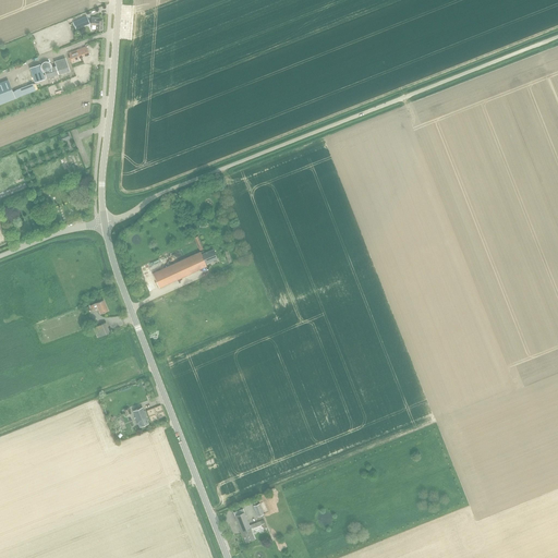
[(86,16),(73,22),(76,28),(85,25),(84,23),(88,22),(86,16)]
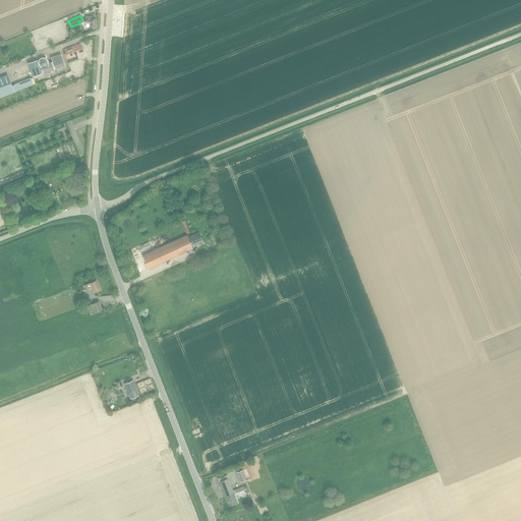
[(95,29),(96,19),(92,19),(93,16),(85,15),(84,23),(85,23),(85,27),(90,27),(95,29)]
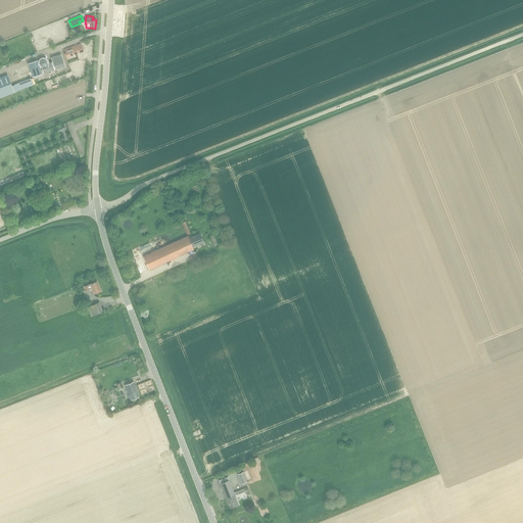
[(81,43),(78,45),(64,49),(65,53),(64,54),(65,57),(84,51),(81,43)]
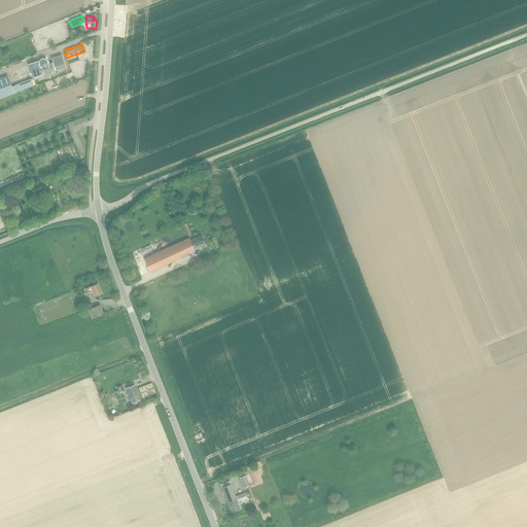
[(62,55),(58,56),(51,58),(54,64),(46,66),(47,65),(47,64),(47,63),(47,61),(46,61),(45,60),(44,60),(43,59),(42,60),(41,60),(40,61),(40,62),(39,63),(40,64),(40,65),(41,66),(42,67),(43,73),(66,67),(62,55)]
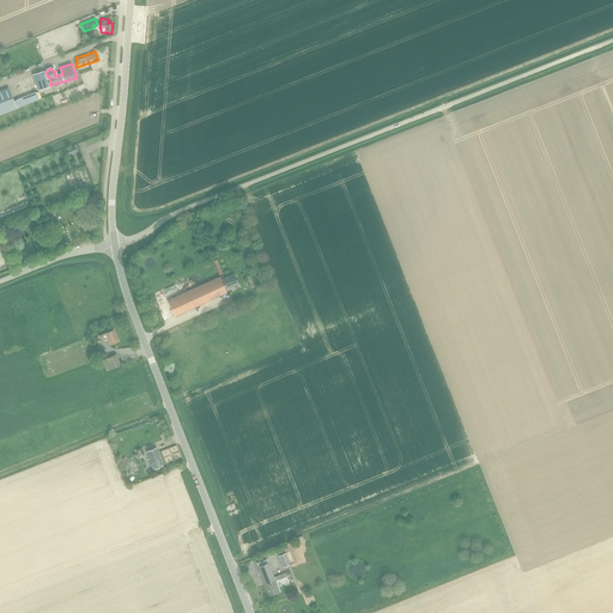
[(32,74),(38,90),(49,86),(44,71),(32,74)]
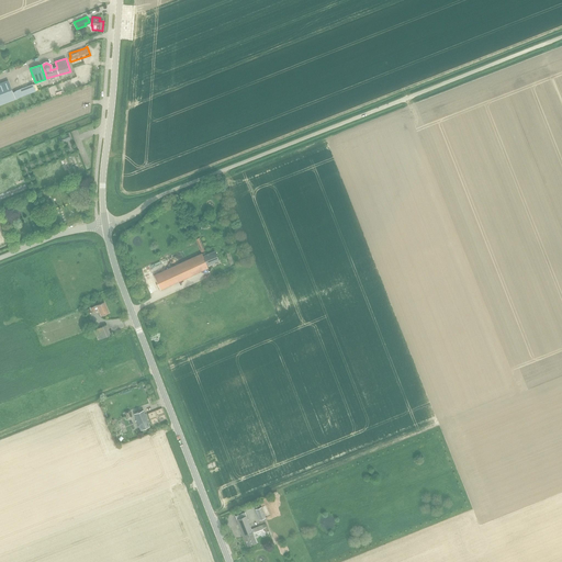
[(8,80),(0,82),(0,104),(15,99),(8,80)]
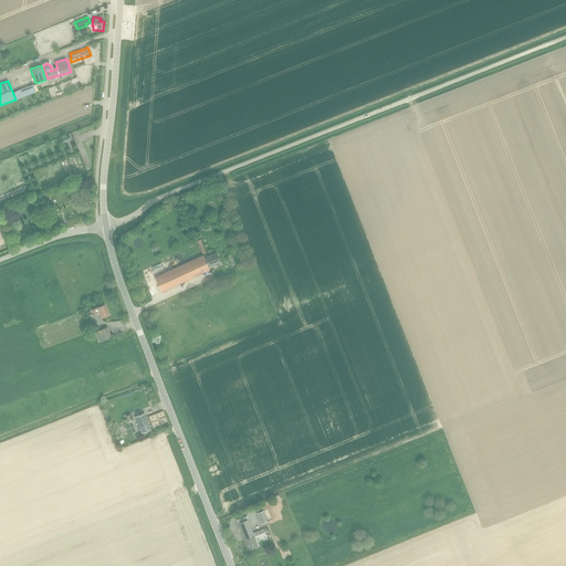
[(203,255),(155,276),(161,291),(209,270),(209,268),(220,262),(216,252),(205,258),(203,255)]
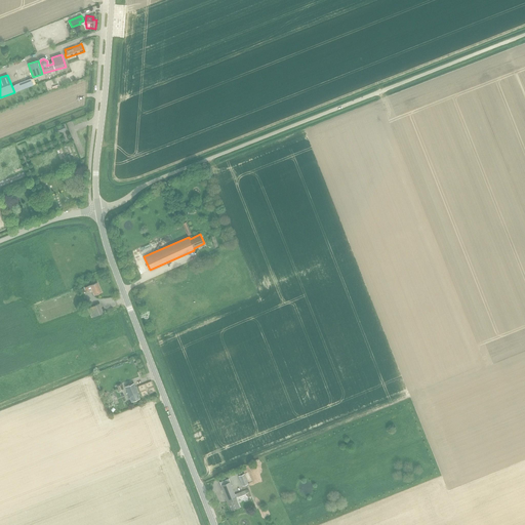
[(85,287),(86,291),(89,290),(90,292),(92,291),(94,295),(102,292),(97,282),(85,287)]
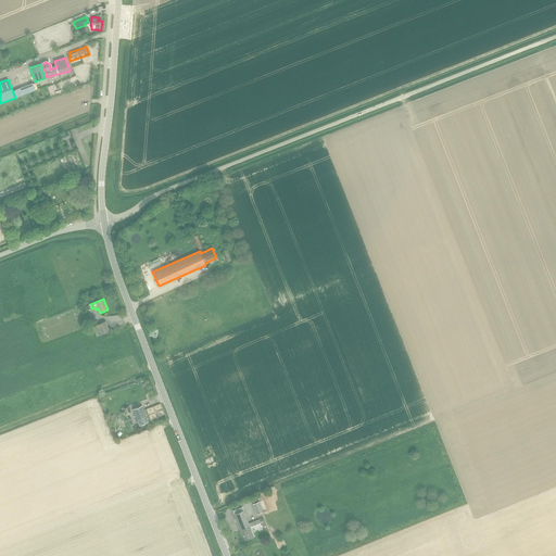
[(105,321),(93,326),(98,336),(110,331),(105,321)]
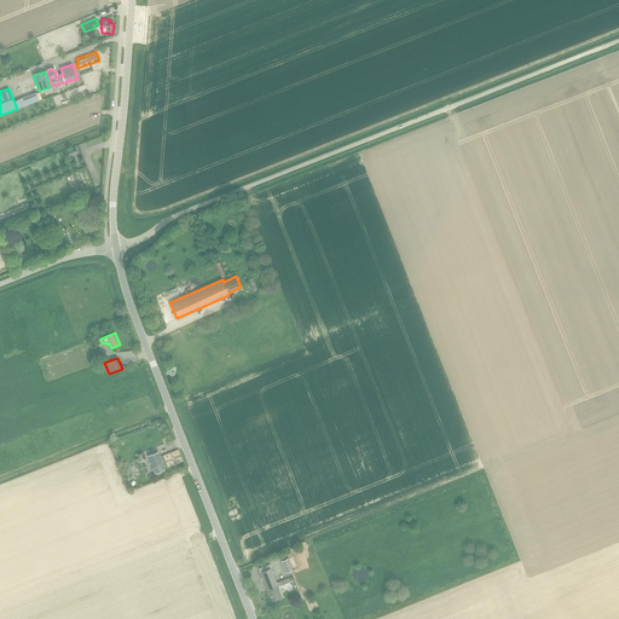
[(157,451),(148,456),(151,466),(155,473),(165,469),(162,462),(157,451)]
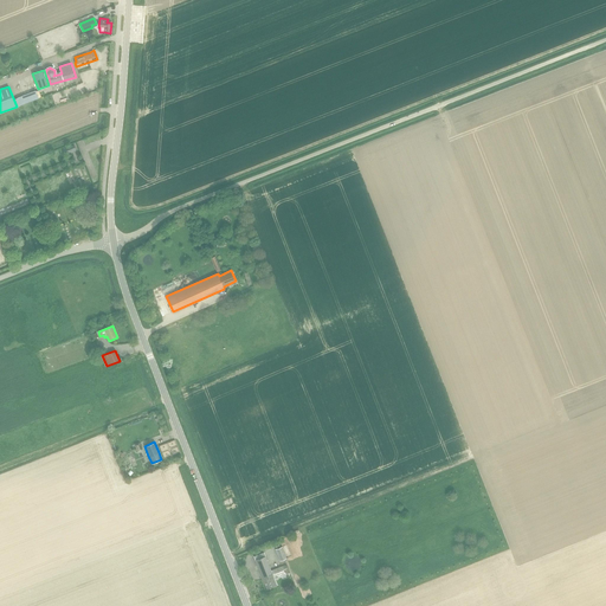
[(276,549),(279,561),(287,558),(282,547),(276,549)]
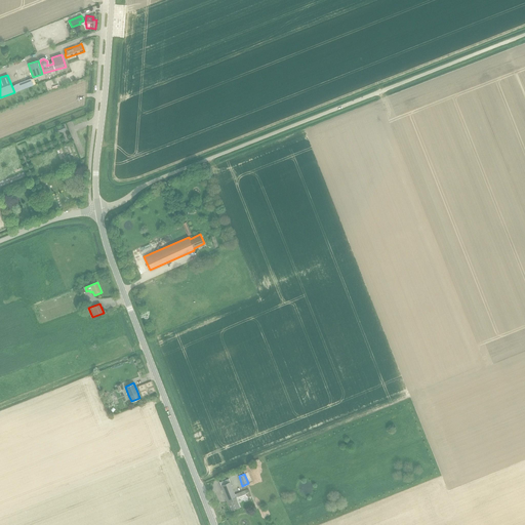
[(229,478),(220,482),(232,511),(240,508),(236,497),(237,497),(229,478)]
